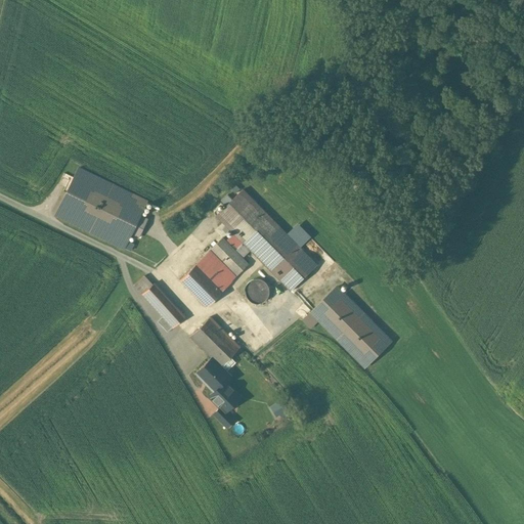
[(146,202),(78,168),(55,214),(63,218),(82,227),(123,248),(130,233),(138,237),(146,220),(139,216),(146,202)]
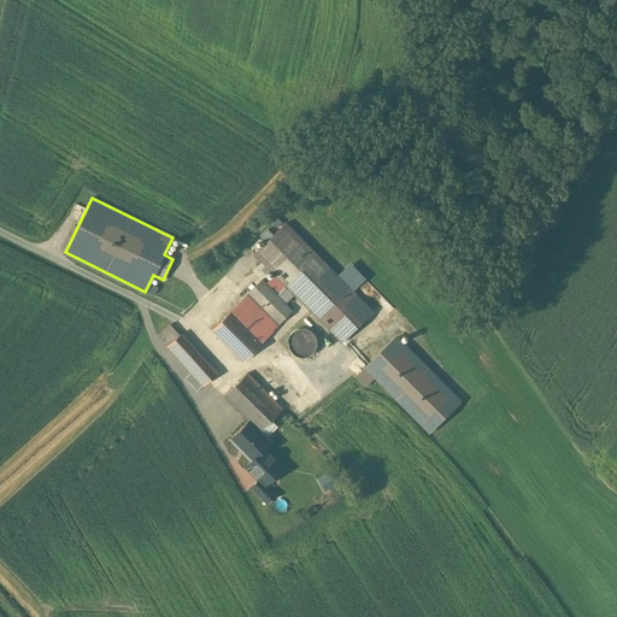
[(354,292),(286,223),(256,253),(266,265),(263,270),(266,275),(271,270),(276,275),(287,286),(295,294),(307,306),(344,342),(374,312),(354,292)]
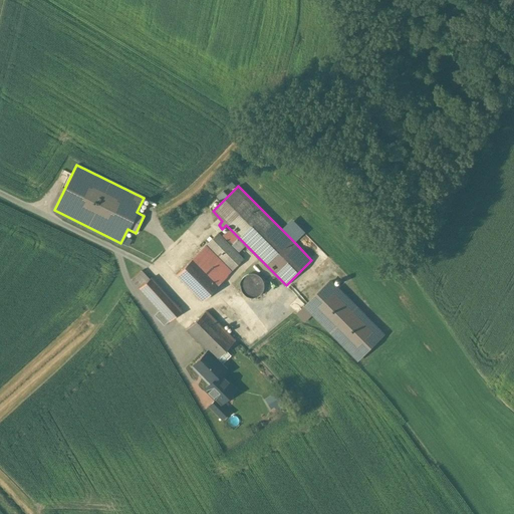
[(222,237),(231,247),(239,238),(230,229),(222,237)]
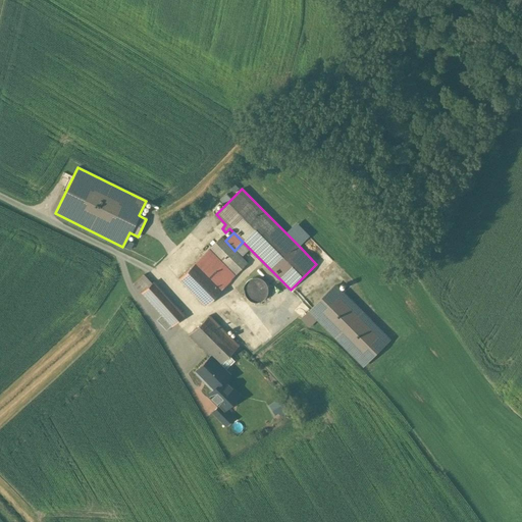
[(248,264),(242,257),(235,251),(225,241),(221,238),(178,279),(205,306),(248,264)]
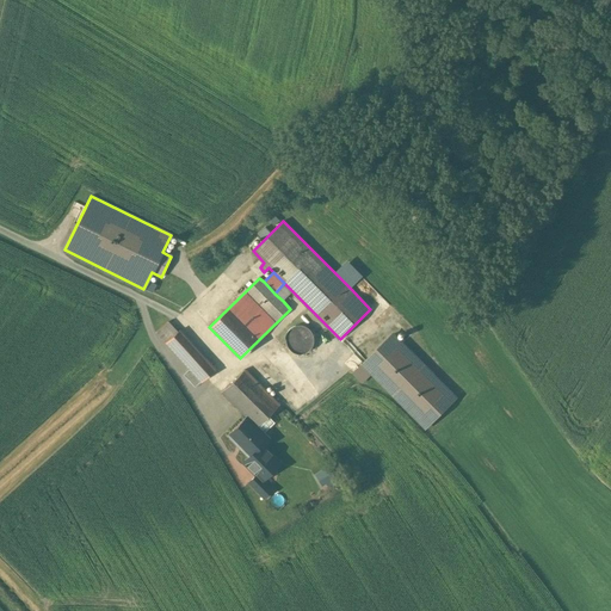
[(283,301),(292,291),(284,283),(275,294),(283,301)]
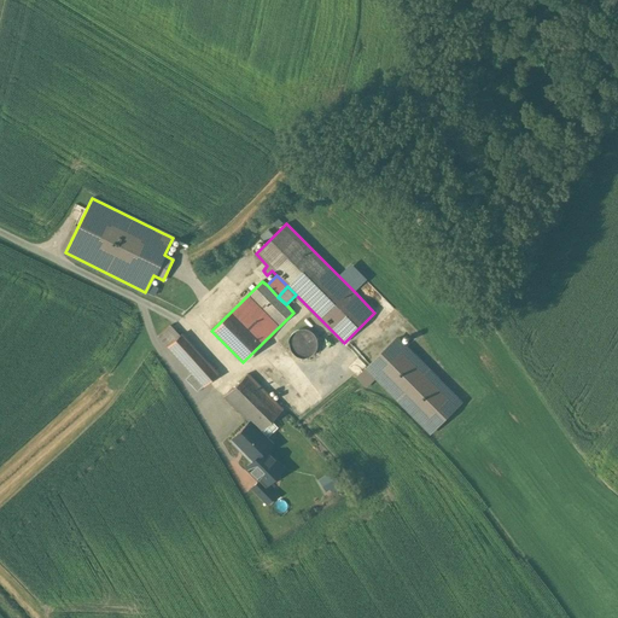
[(204,386),(217,374),(180,334),(179,336),(170,326),(158,336),(167,347),(204,386)]
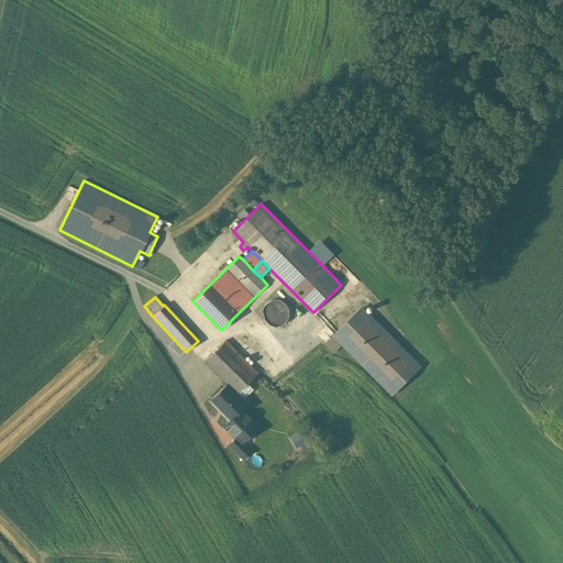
[(280,300),(276,299),(273,300),(269,301),(267,304),(265,306),(263,309),(263,312),(263,317),(264,320),(266,322),(269,324),(273,326),(276,327),(279,327),(283,324),(286,322),(288,320),(289,317),(290,313),(289,310),(288,307),(286,304),(284,301),(280,300)]
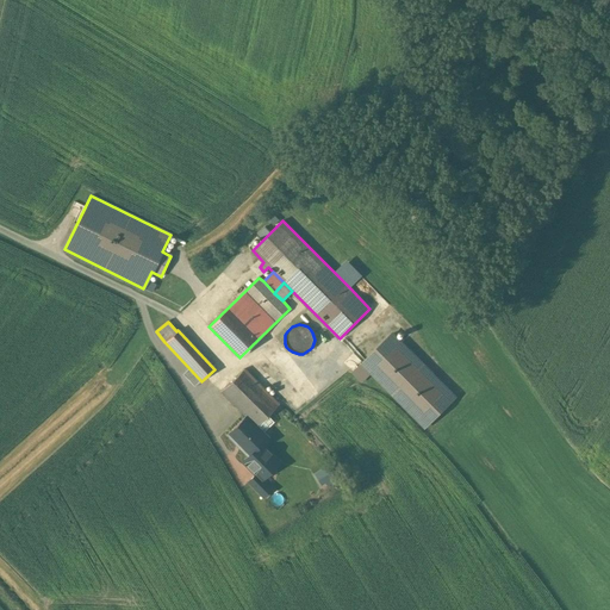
[(454,398),(393,335),(352,374),(361,384),(372,373),(424,427),(454,398)]
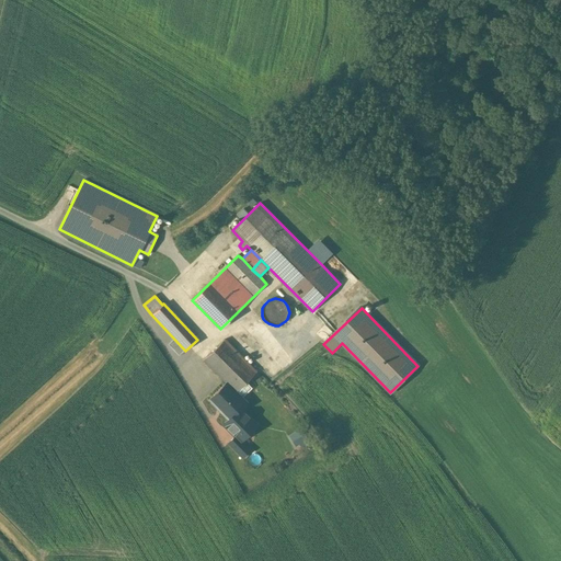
[(256,371),(225,340),(224,340),(204,359),(226,381),(236,391),(255,371),(255,373),(256,371)]
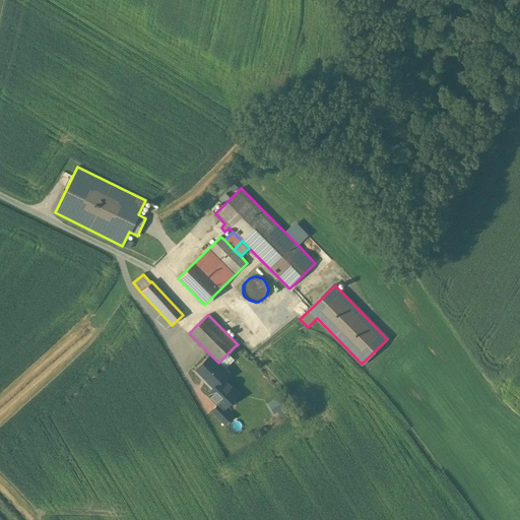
[(218,363),(209,353),(193,370),(212,388),(212,389),(222,379),(229,373),(218,363)]
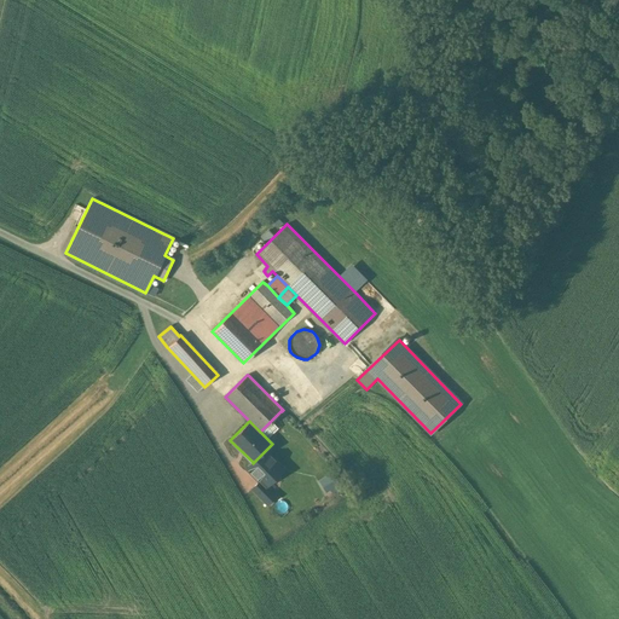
[(283,469),(265,451),(253,463),(253,462),(247,468),(260,481),(265,486),(266,486),(283,469)]
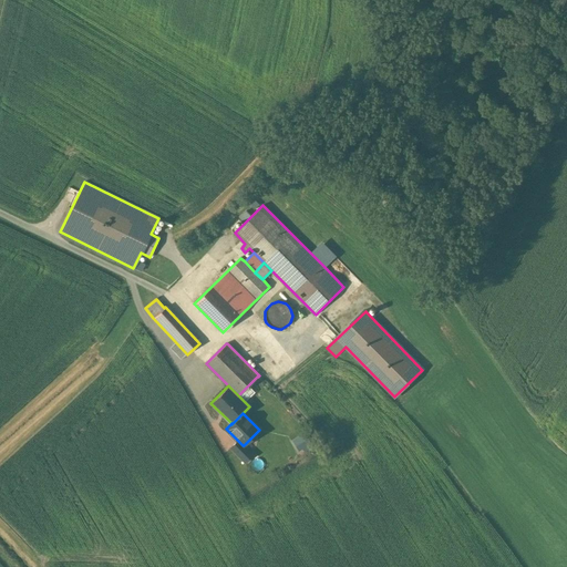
[(243,445),(238,441),(230,447),(245,462),(253,454),(244,445),(243,445)]
